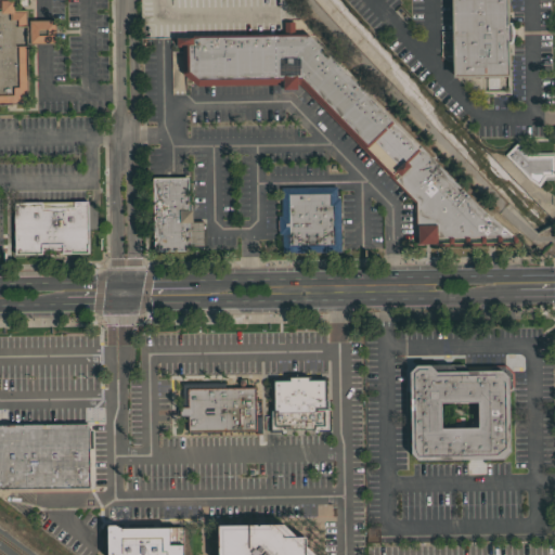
[(0,0),(24,0),(24,8),(37,8),(37,18),(42,18),(53,18),(53,43),(43,43),(25,43),(26,93),(17,98),(17,103),(0,103),(0,0)]
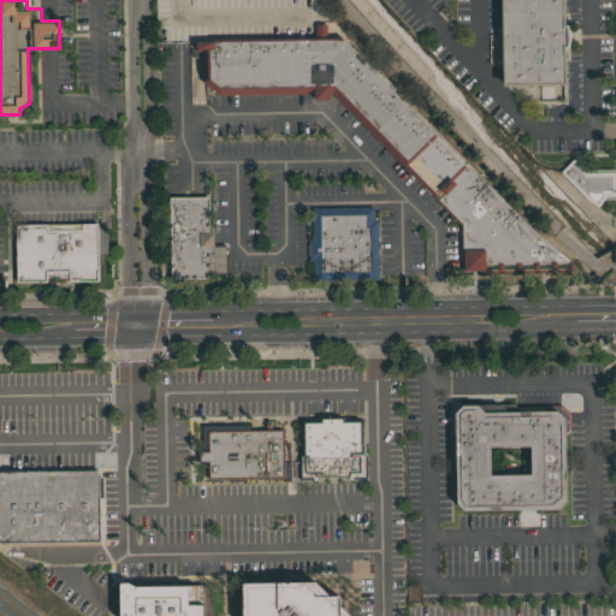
[(155,42),(154,0),(315,0),(351,42),(522,220),(535,234),(573,265),(573,268),(568,268),(568,272),(555,272),(555,270),(550,270),(550,272),(537,272),(537,270),(532,270),(532,272),(519,272),(519,270),(515,270),(515,272),(501,273),(501,271),(497,271),(497,273),(484,273),(483,270),(462,271),(462,250),(460,250),(458,224),(331,93),(329,93),(329,99),(314,99),(313,94),(218,95),(201,82),(201,52),(195,52),(195,41),(155,42)]
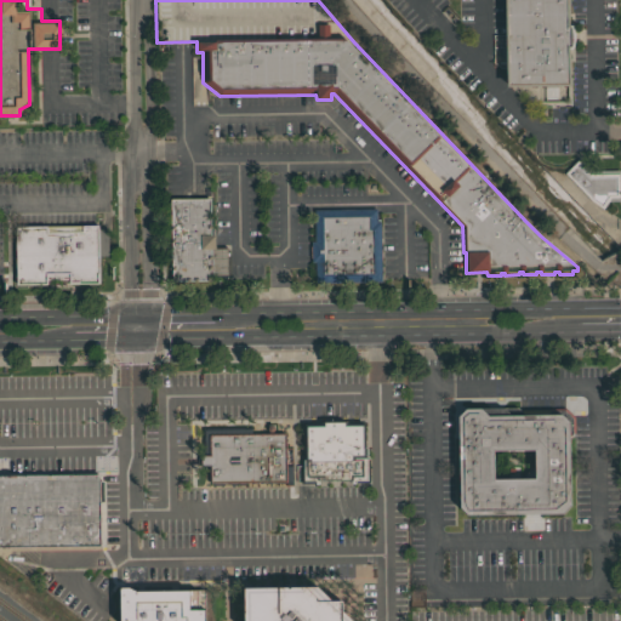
[(491,0),(556,0),(556,30),(558,30),(558,51),(557,51),(557,90),(494,91),(491,0)]
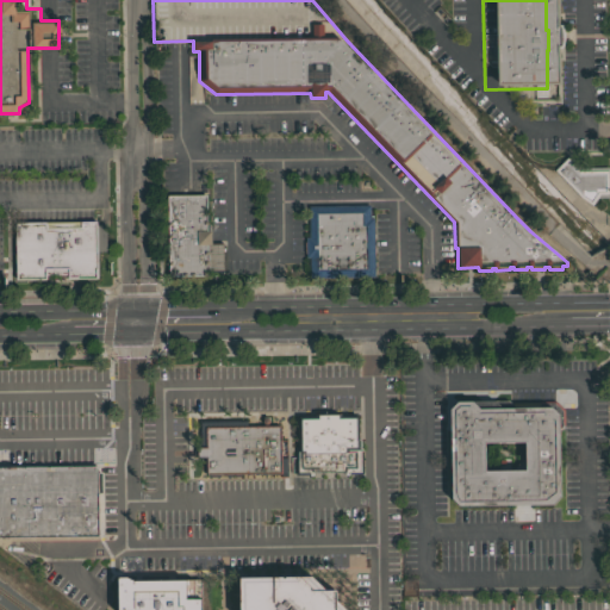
[(553,169),(568,155),(582,167),(608,167),(608,197),(597,197),(592,205),(580,197),(553,169)]
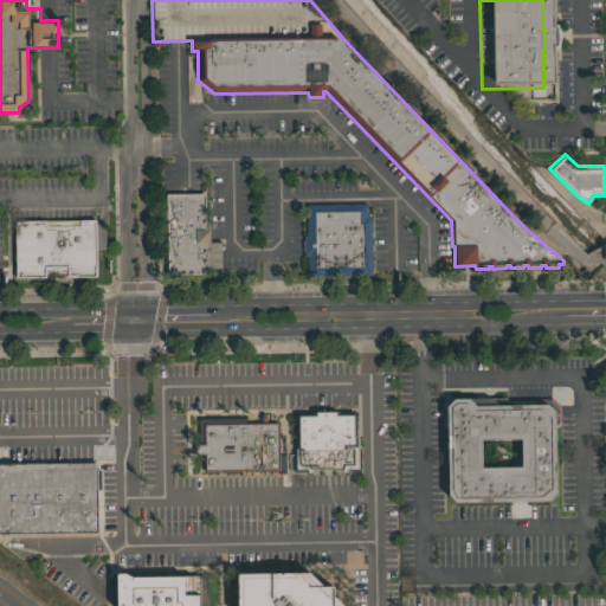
[(166,194),(204,193),(205,229),(208,229),(210,243),(205,243),(206,274),(167,274),(166,194)]
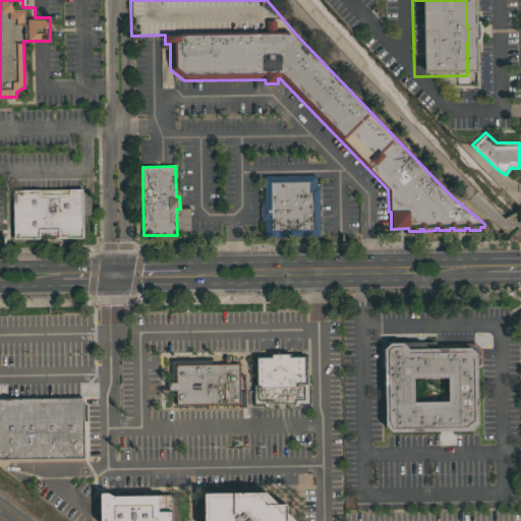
[(315,175),(315,185),(319,185),(320,236),(264,237),(264,220),(261,220),(261,203),(264,203),(263,176),(315,175)]
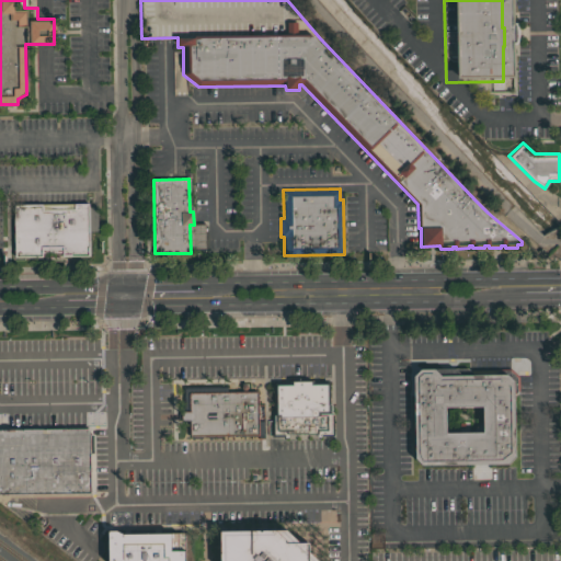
[(12,206),(87,204),(89,256),(60,258),(60,251),(55,251),(41,252),(41,258),(13,259),(12,206)]
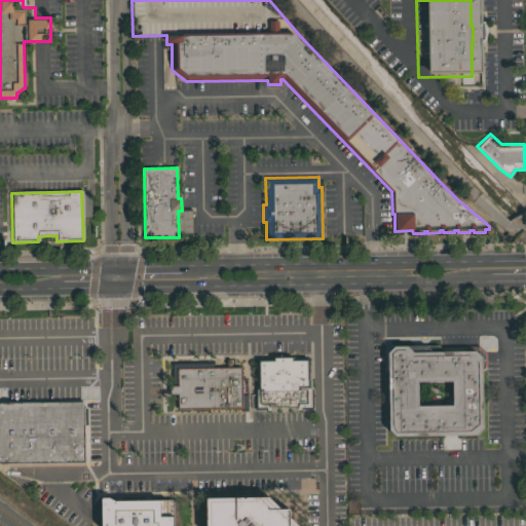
[(438,345),(444,351),(461,350),(464,347),(465,346),(479,345),(486,352),(486,366),(481,368),(482,427),(476,435),(395,436),(388,429),(387,352),(393,346),(438,345)]
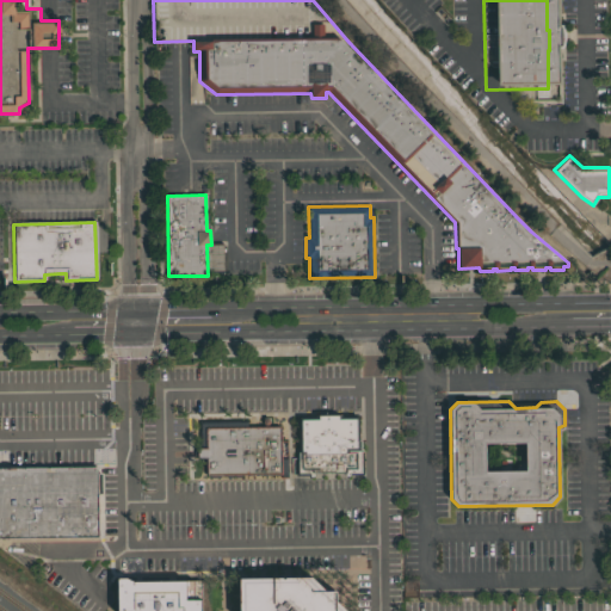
[(358,451),(363,451),(363,474),(349,474),(349,475),(345,475),(345,473),(313,473),(313,476),(309,476),(309,475),(295,475),(295,451),(298,451),(298,418),(318,417),(318,415),(339,415),(339,417),(358,415),(358,451)]
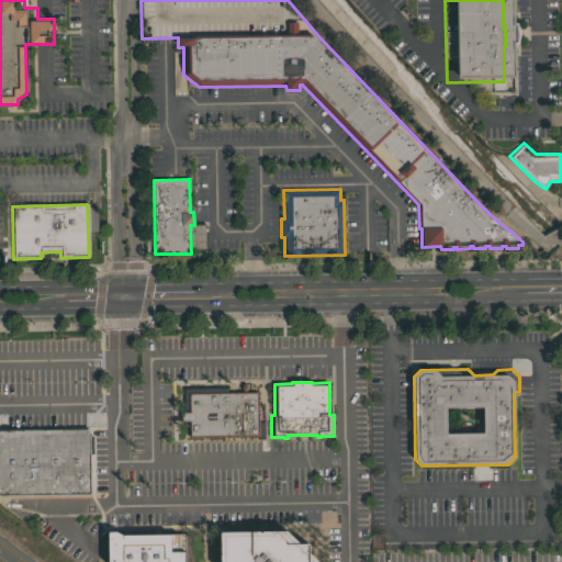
[(227,386),(227,393),(258,392),(258,422),(263,422),(263,436),(259,436),(189,437),(189,422),(182,422),(182,386),(227,386)]
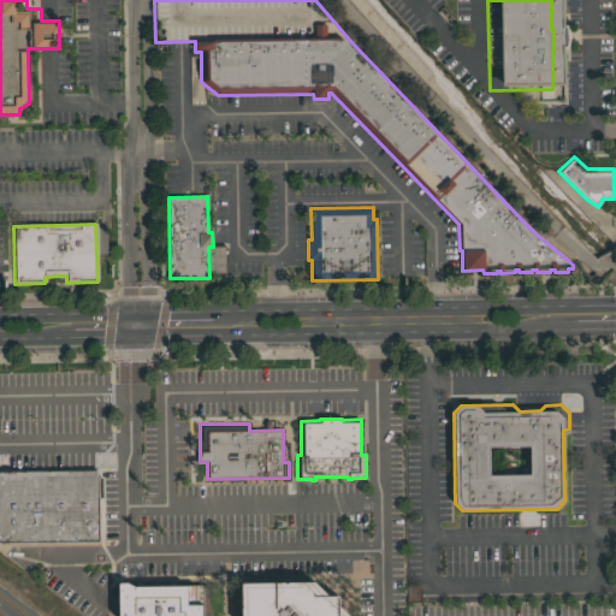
[(0,471),(95,471),(95,474),(98,474),(99,540),(0,542),(0,471)]
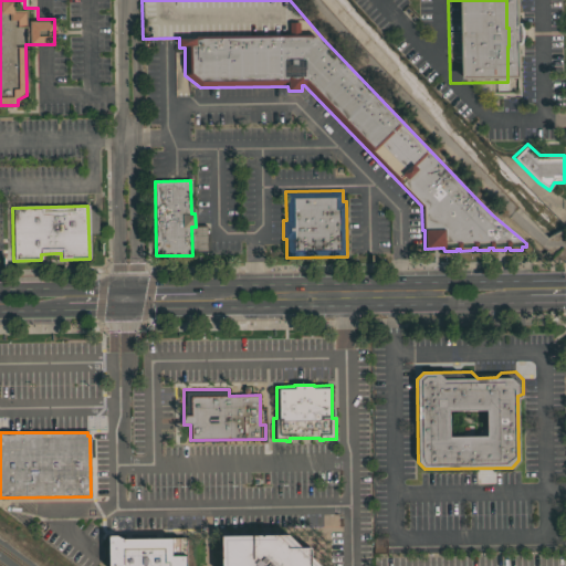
[(186,537),(186,565),(108,565),(108,535),(116,535),(123,538),(186,537)]
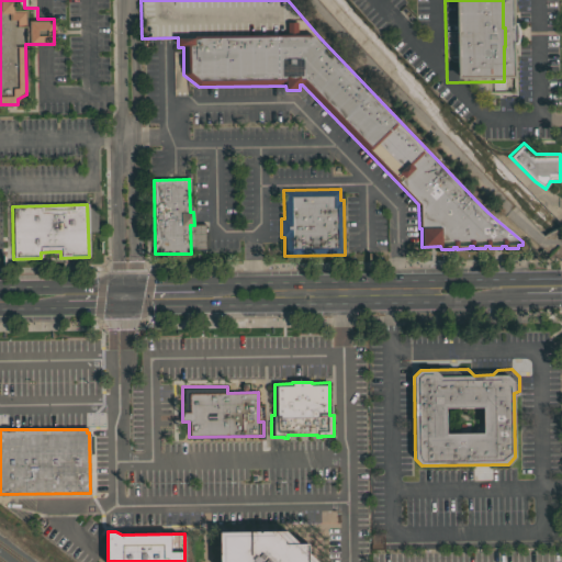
[(220,561),(220,531),(287,531),(300,543),(308,543),(308,552),(318,561),(220,561)]
